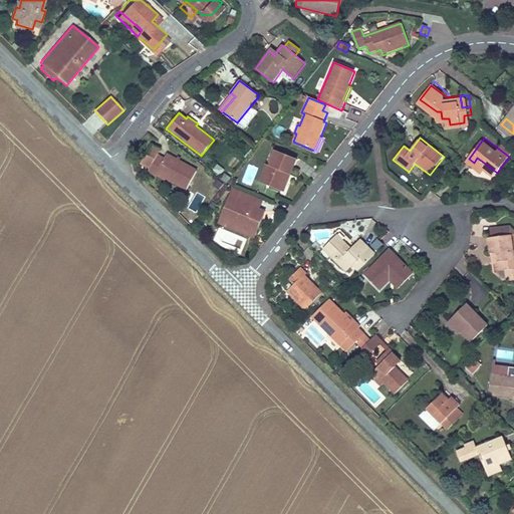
[(198,171),(168,154),(165,159),(159,155),(162,150),(152,144),(140,165),(149,170),(148,173),(155,177),(156,176),(165,182),(166,180),(186,191),(198,171)]
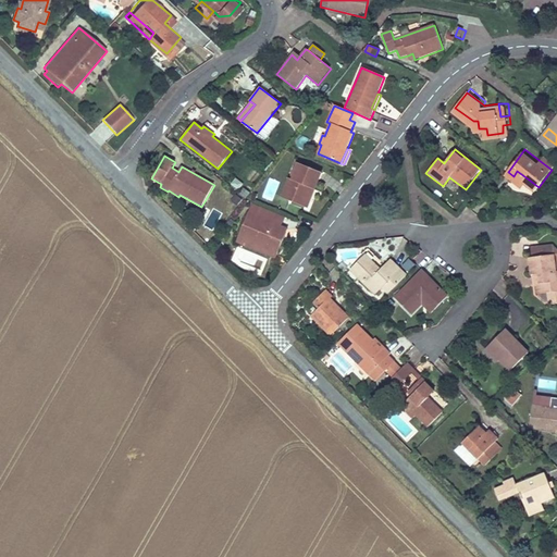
[(298,165),(292,182),(288,181),(281,198),(302,208),(310,189),(313,192),(321,175),(298,165)]
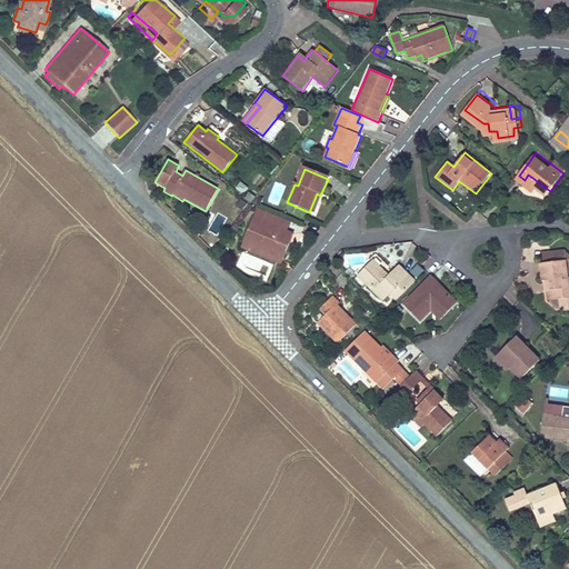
[(525,180),(537,188),(540,183),(528,175),(525,180)]
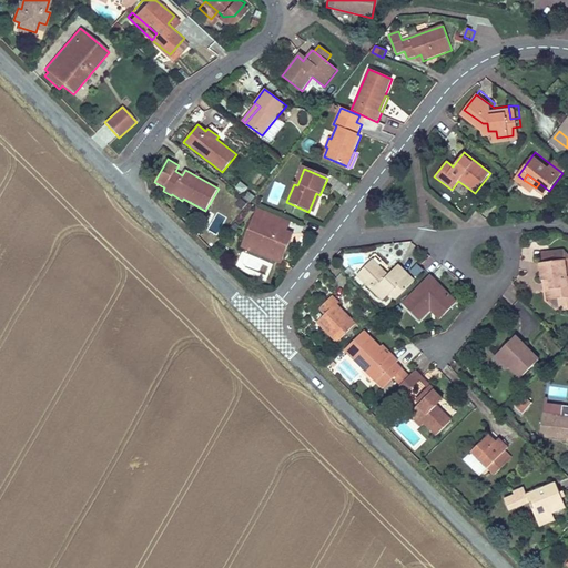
[(320,195),(316,193),(308,212),(312,213),(320,195)]
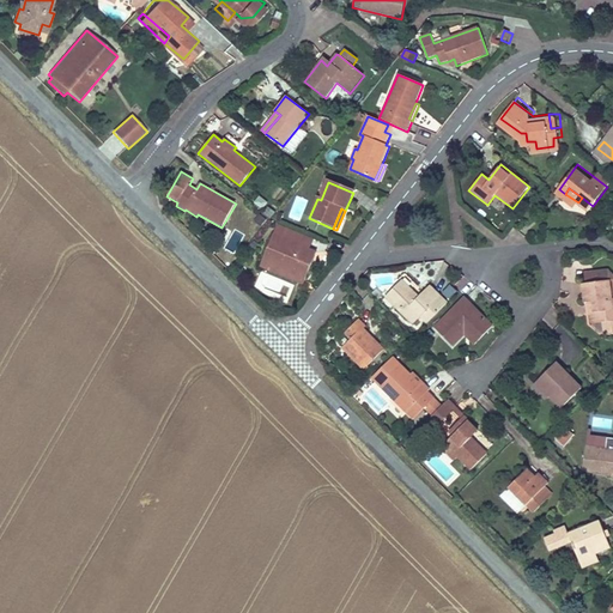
[(314,240),(278,224),(260,267),(303,285),(317,252),(310,249),(314,240)]
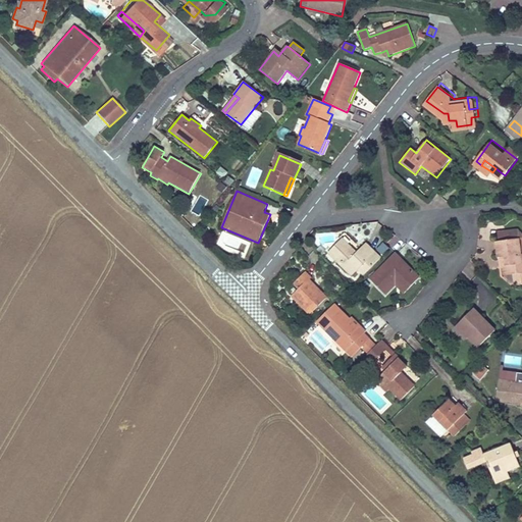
[(498,242),(494,242),(497,258),(500,258),(505,257),(507,275),(512,274),(514,285),(521,284),(521,232),(518,229),(497,231),(498,242)]
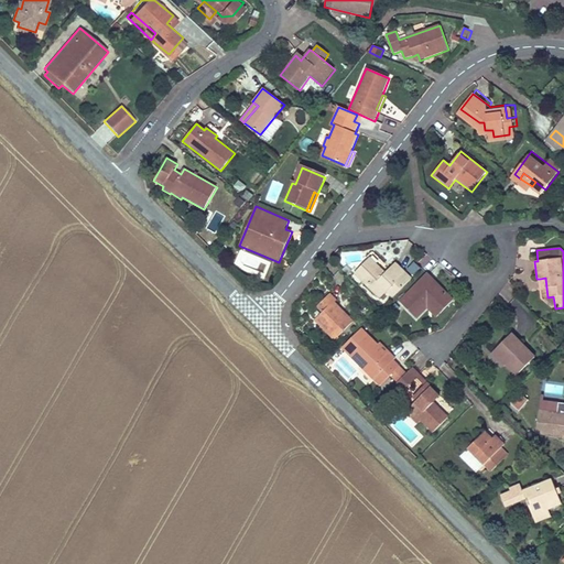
[(386,292),(405,272),(398,266),(388,275),(386,273),(369,258),(354,274),(379,299),(386,292)]
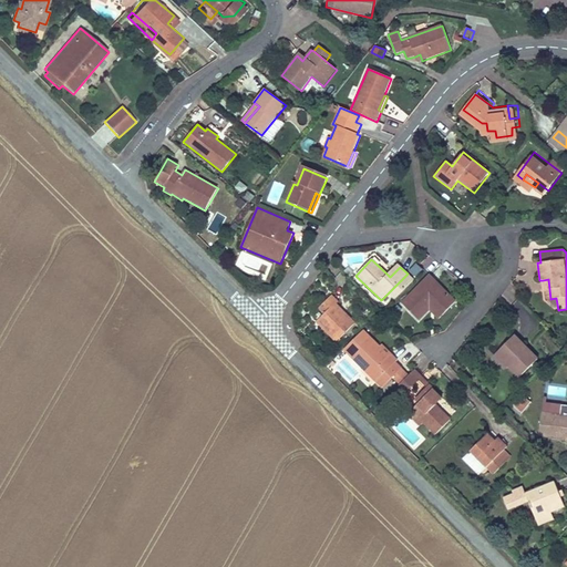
[(398,264),(388,275),(390,277),(400,267),(398,264)]
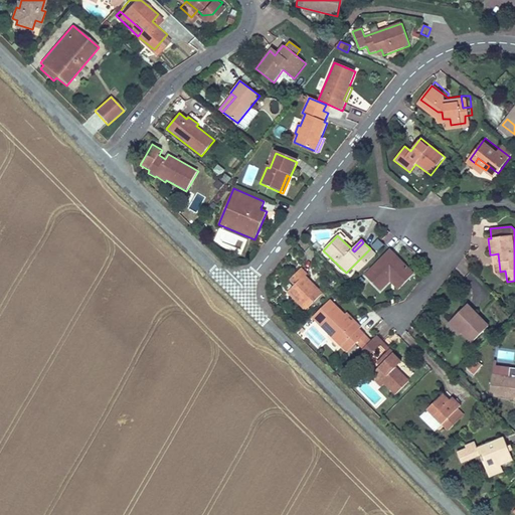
[(383,245),(377,239),(371,246),(377,251),(383,245)]
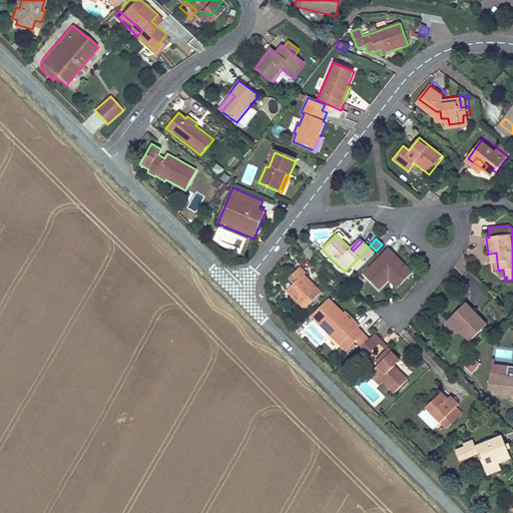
[(374,252),(369,247),(351,266),(356,272),(374,252)]
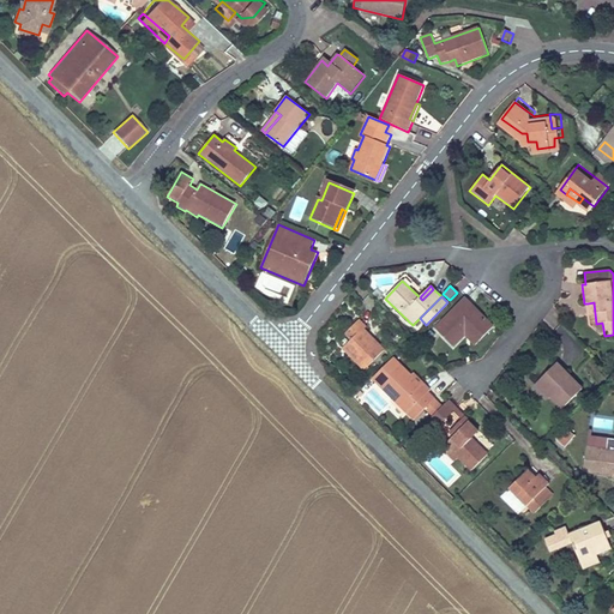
[(464,298),(462,300),(471,311),(475,307),(464,298)]
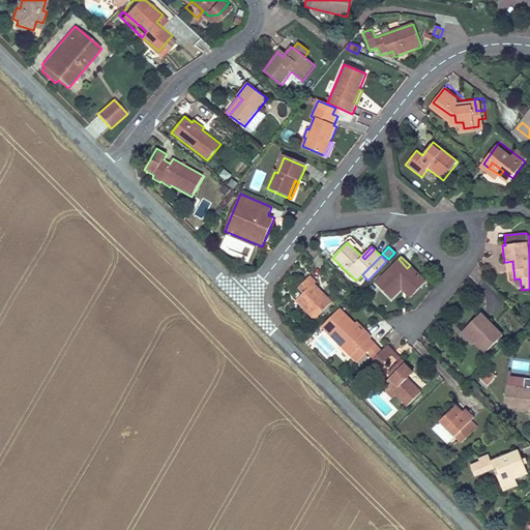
[(392,300),(401,291),(408,284),(416,291),(427,282),(410,265),(407,268),(399,259),(375,283),(392,300)]
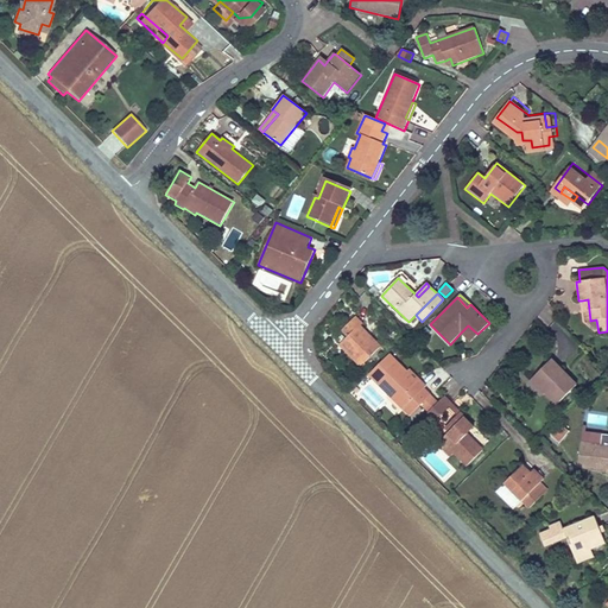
[(363,324),(355,316),(341,331),(347,337),(339,346),(360,367),(381,346),(361,325),(363,324)]
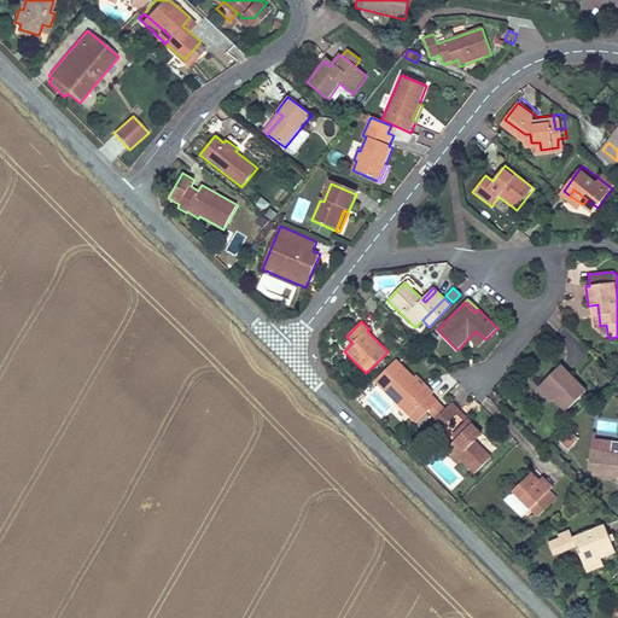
[(467,339),(477,348),(485,339),(476,331),(467,339)]
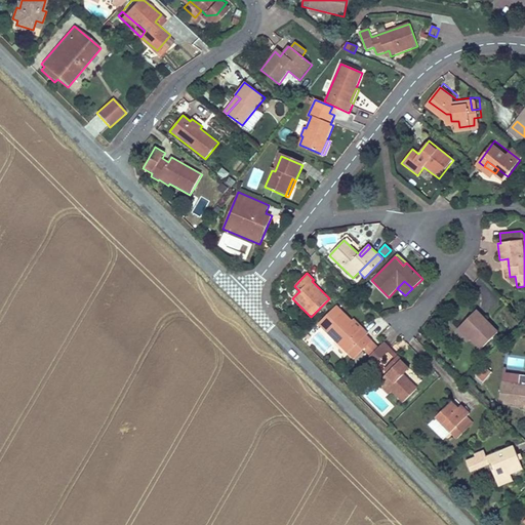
[(378,348),(366,335),(368,333),(354,319),(352,320),(336,306),(317,325),(353,360),(363,350),(369,357),(378,348)]
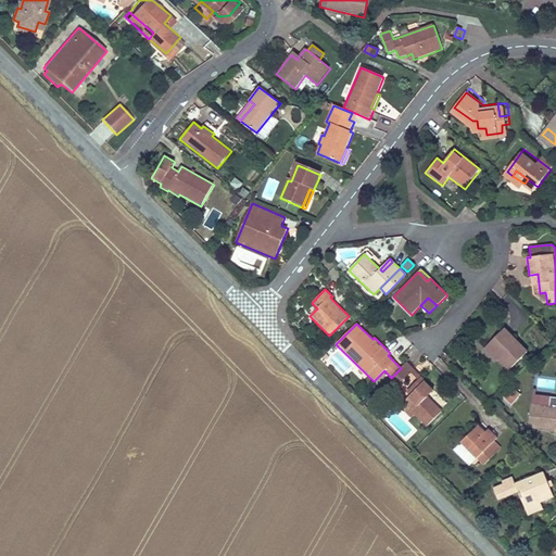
[(528,352),(505,328),(485,348),(498,359),(508,370),(528,352)]
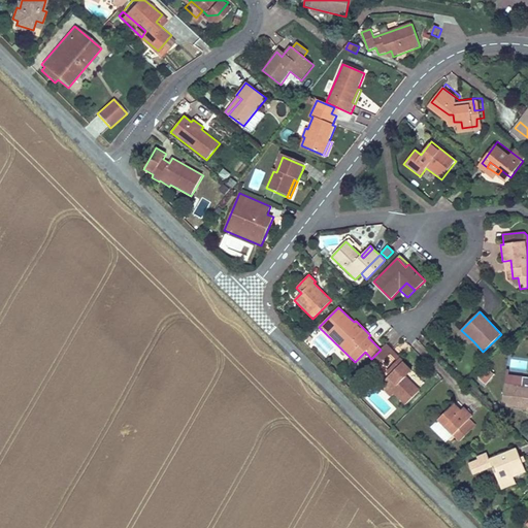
[(459,332),(471,343),(473,341),(461,330),(459,332)]
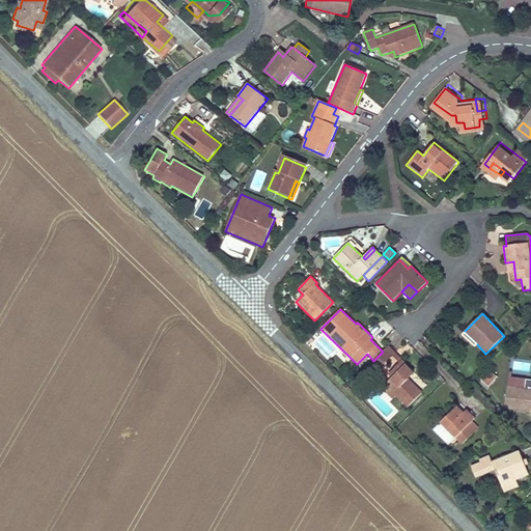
[(391,356),(395,353),(388,345),(383,352),(373,361),(371,362),(379,369),(391,356)]
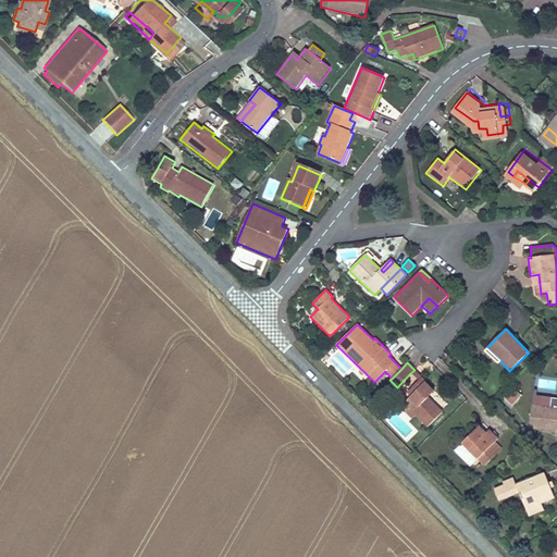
[(422,378),(415,370),(410,373),(419,381),(422,378)]
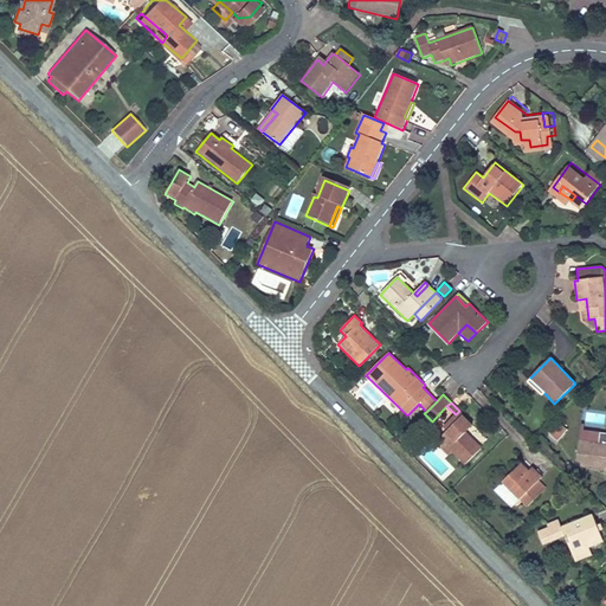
[(465,416),(459,411),(456,414),(443,427),(446,432),(439,439),(452,452),(465,465),(482,449),(466,432),(472,426),(464,417),(465,416)]
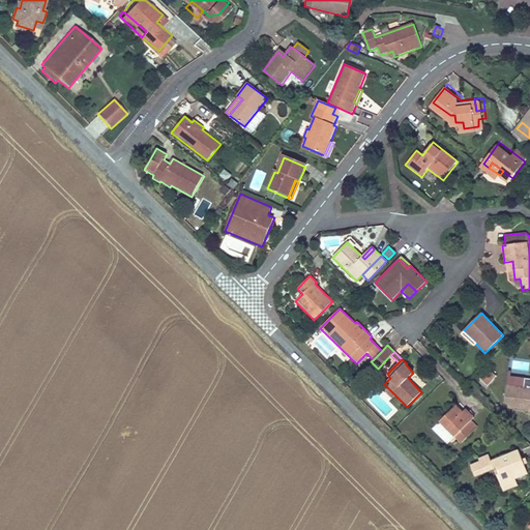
[(488,387),(496,377),(489,371),(480,381),(488,387)]
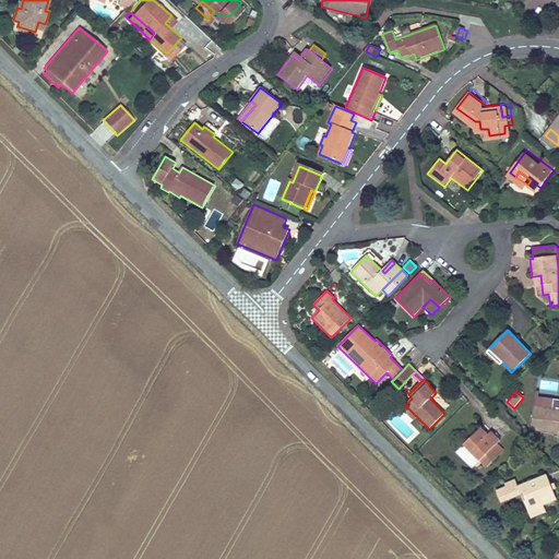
[(558,401),(535,399),(532,430),(557,432),(556,437),(558,437),(558,401)]
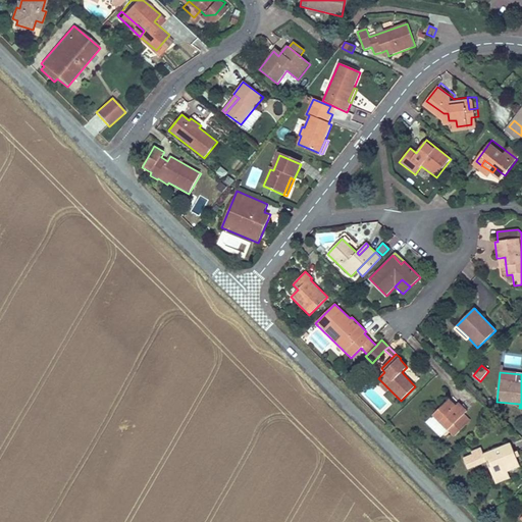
[(386,393),(389,389),(378,378),(375,381),(386,393)]
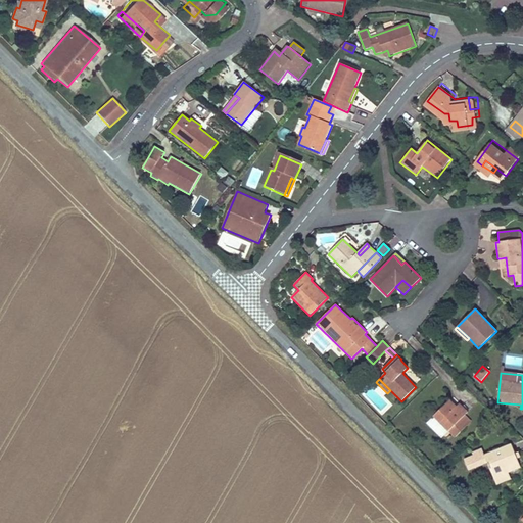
[(434,418),(450,433),(469,414),(460,406),(457,409),(449,402),(434,418)]
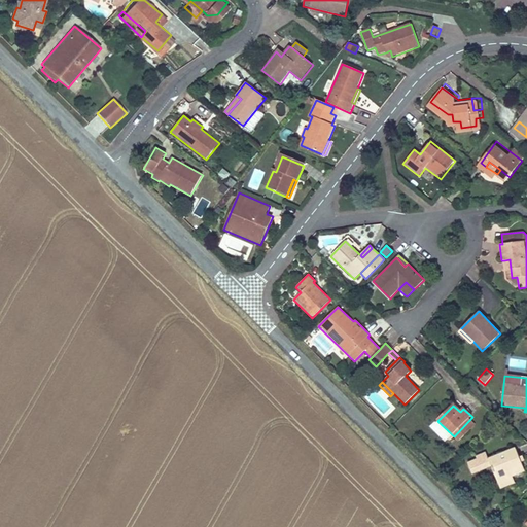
[(478,459),(467,463),(472,476),(493,468),(497,482),(513,476),(524,471),(516,449),(489,459),(487,453),(477,457),(478,459)]
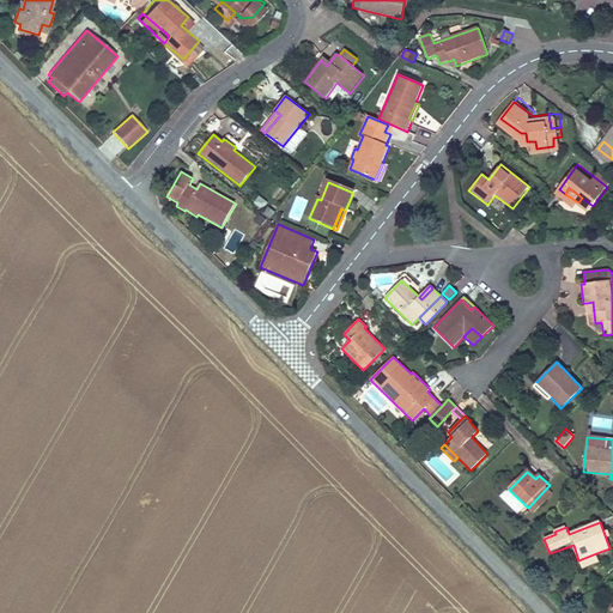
[(582,569),(600,563),(596,553),(578,560),(582,569)]
